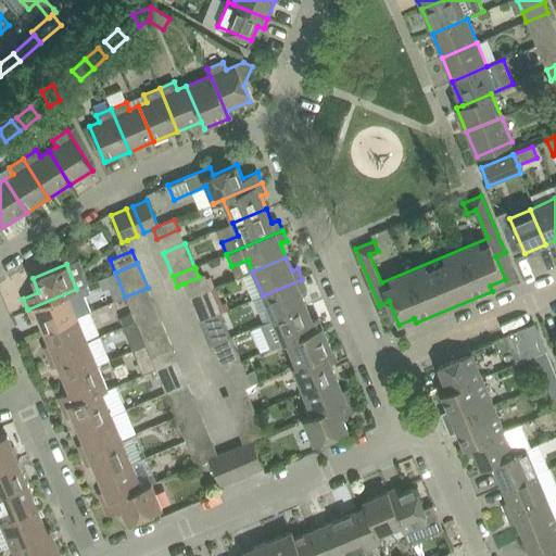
[(263,295),(273,319),(306,305),(301,292),(306,289),(302,279),(263,295)]
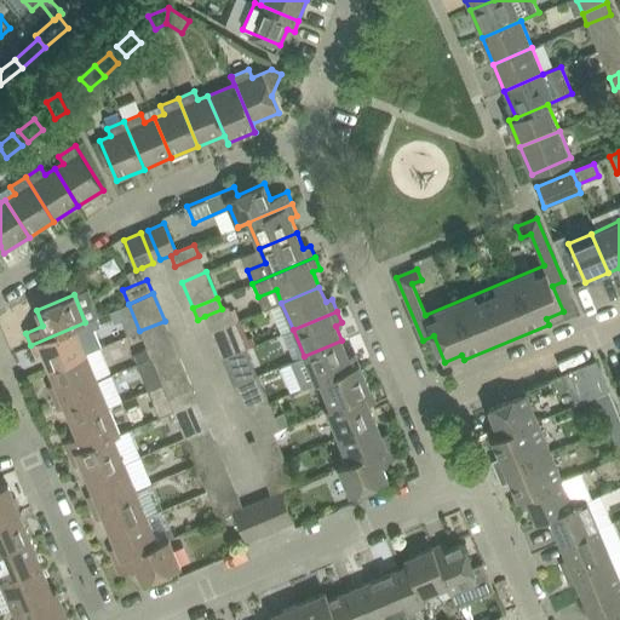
[(85,322),(30,345),(35,357),(42,354),(49,369),(86,354),(102,346),(95,328),(101,326),(98,321),(97,317),(85,322)]
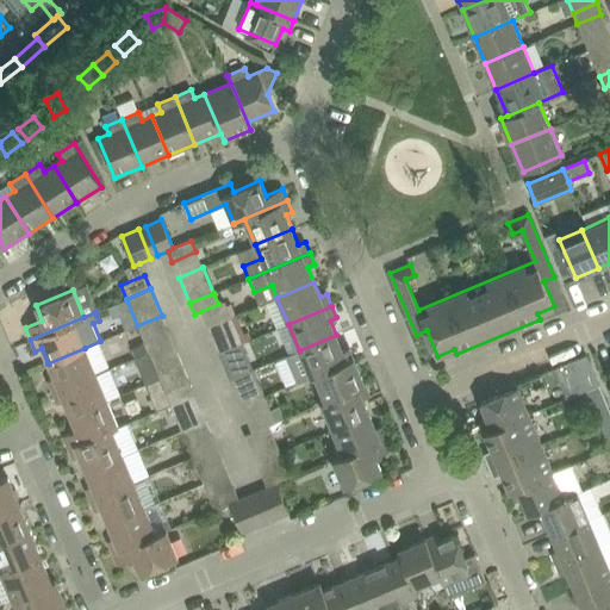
[(162,316),(137,325),(149,352),(173,342),(162,316)]
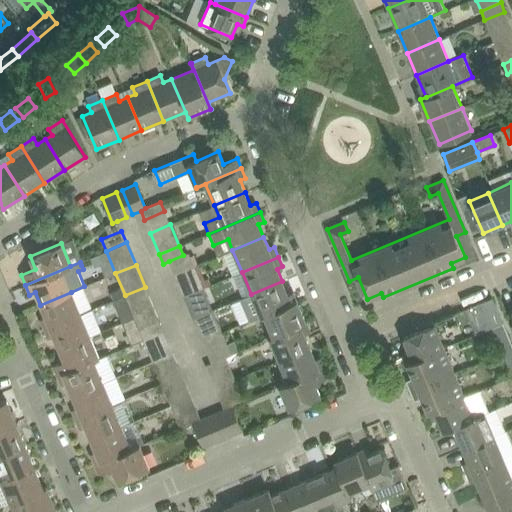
[(199,279),(180,287),(183,296),(203,288),(199,279)]
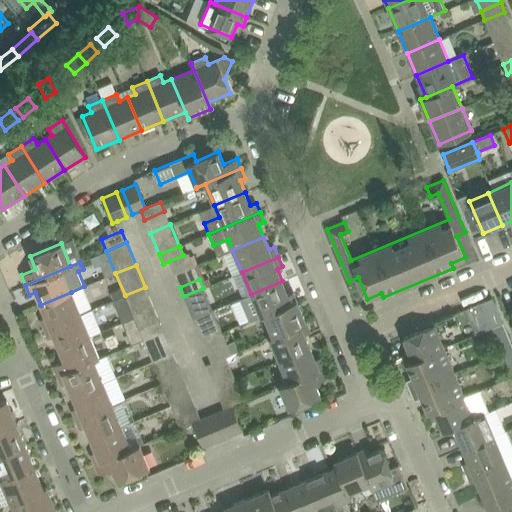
[(251,294),(240,299),(250,321),(263,315),(264,315),(297,301),(293,291),(287,294),(282,281),(251,294)]
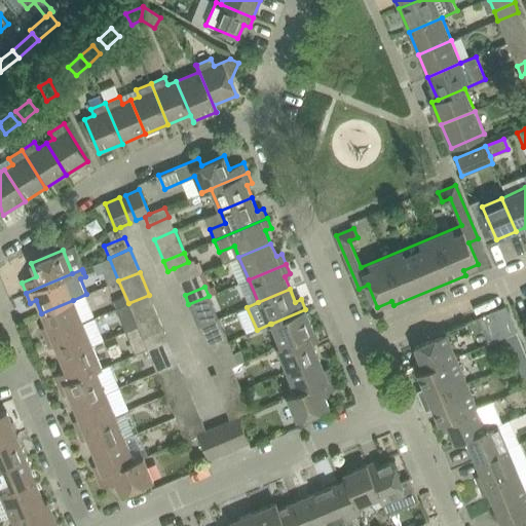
[(128,303),(116,308),(125,331),(138,326),(158,317),(157,313),(149,295),(128,303)]
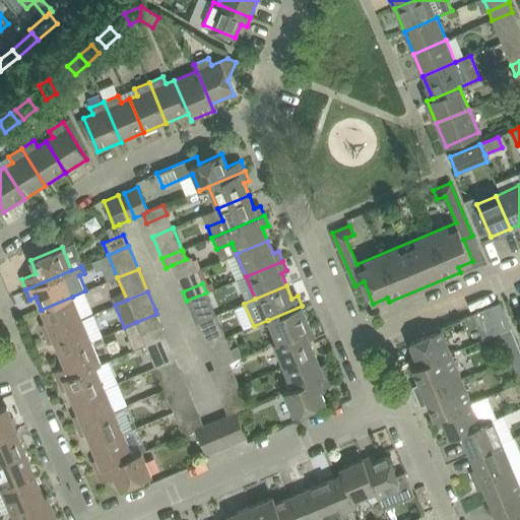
[(206,293),(186,301),(190,311),(210,302),(206,293)]
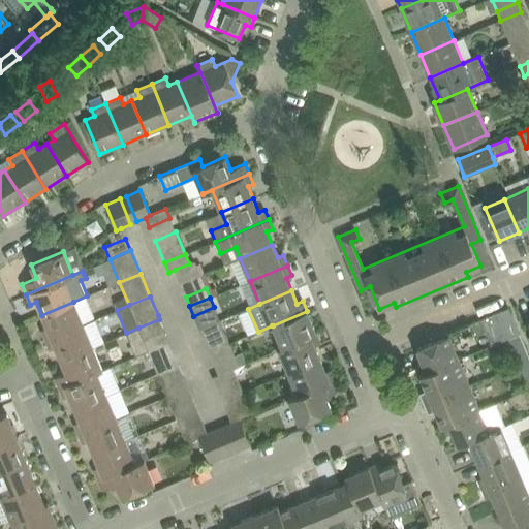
[(41,330),(45,340),(83,324),(73,302),(41,315),(47,328),(41,330)]
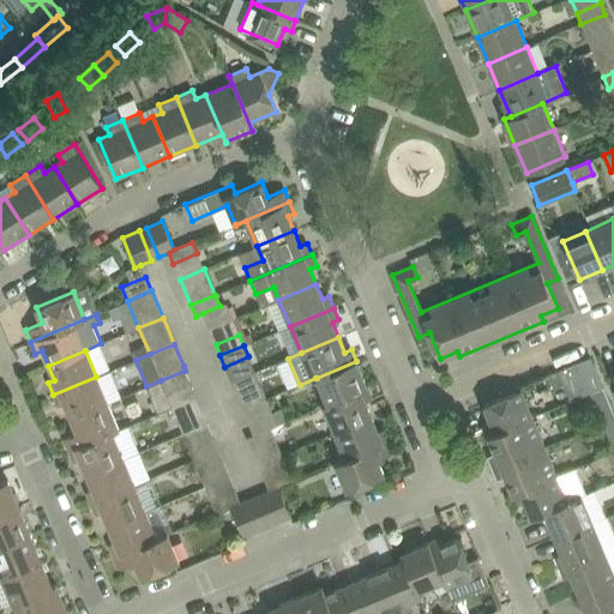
[(323,405),(367,387),(357,366),(356,361),(317,378),(327,403),(323,405)]
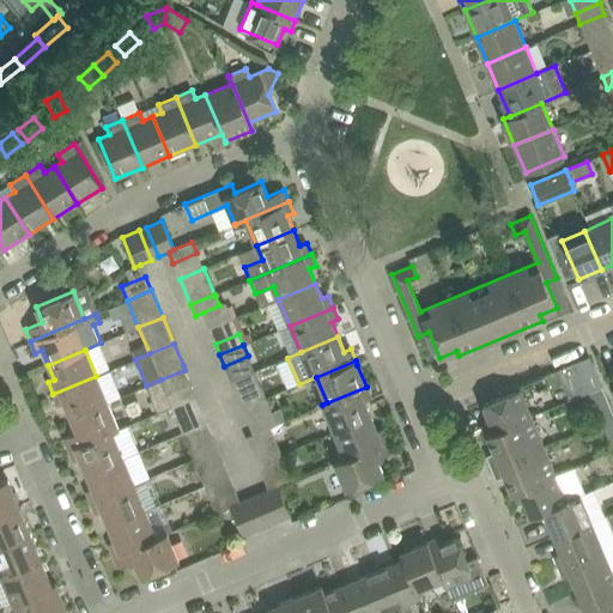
[(581,371),(590,393),(602,388),(594,366),(581,371)]
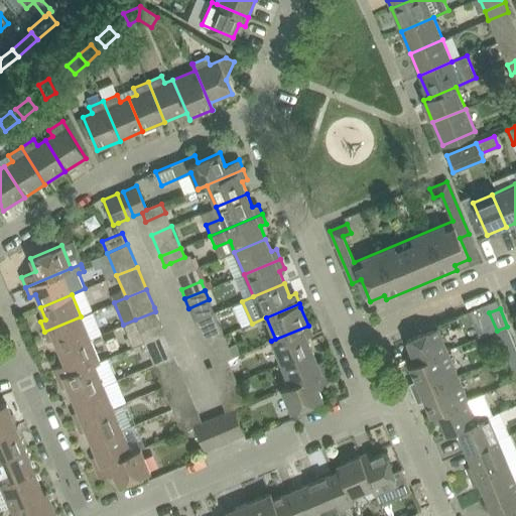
[(135,319),(123,325),(132,348),(144,343),(164,334),(155,311),(135,319)]
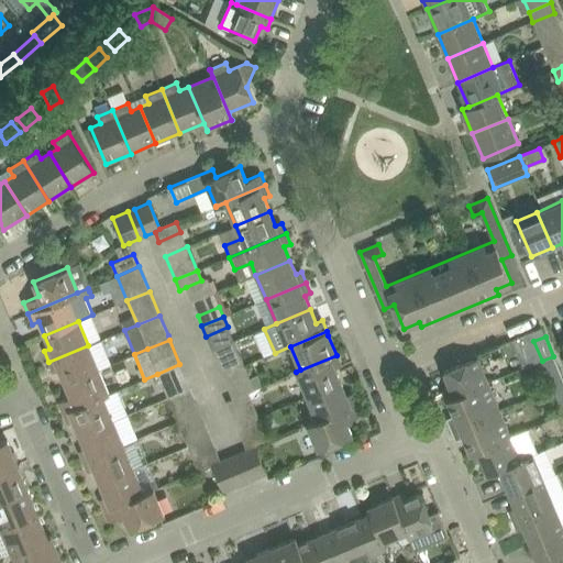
[(58,370),(64,384),(99,370),(88,345),(48,362),(53,373),(58,370)]
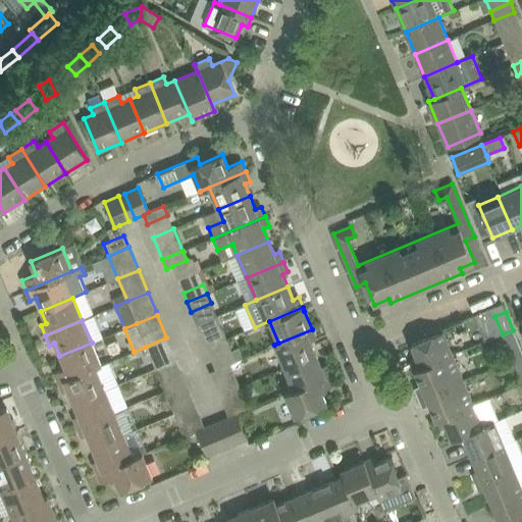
[(222,329),(202,337),(206,348),(226,338),(222,329)]
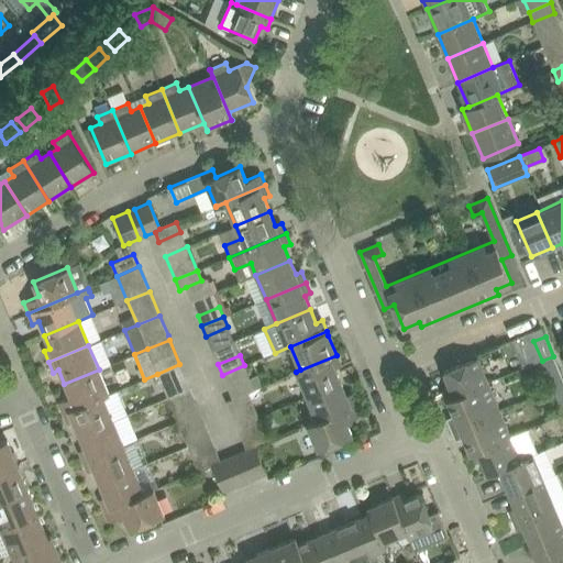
[(296,372),(307,397),(341,383),(335,368),(341,366),(337,355),(296,372)]
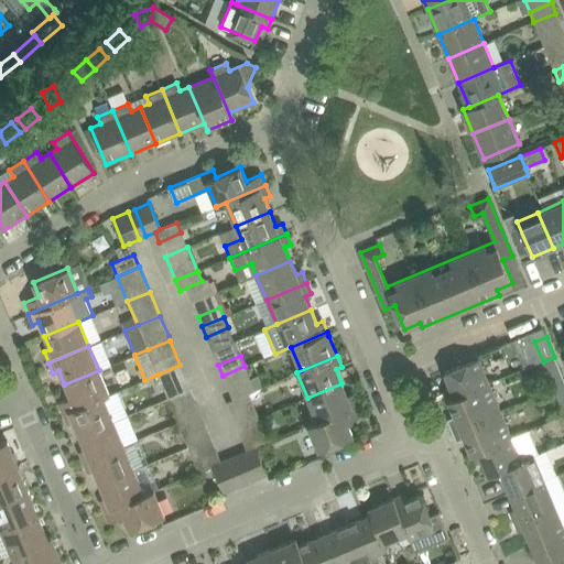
[(543,361),(554,388),(563,383),(563,379),(554,357),(543,361)]
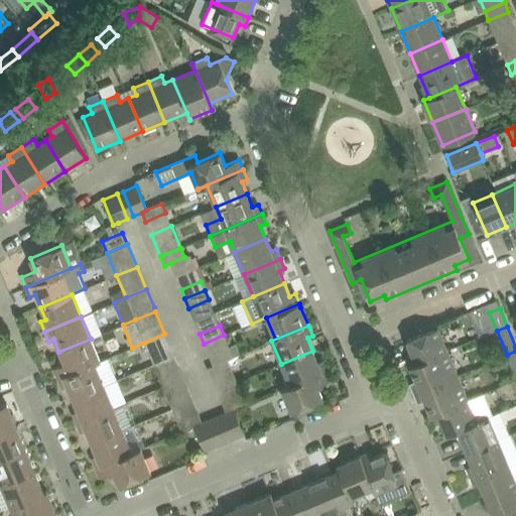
[(407,357),(411,367),(448,352),(438,328),(407,341),(412,355),(407,357)]
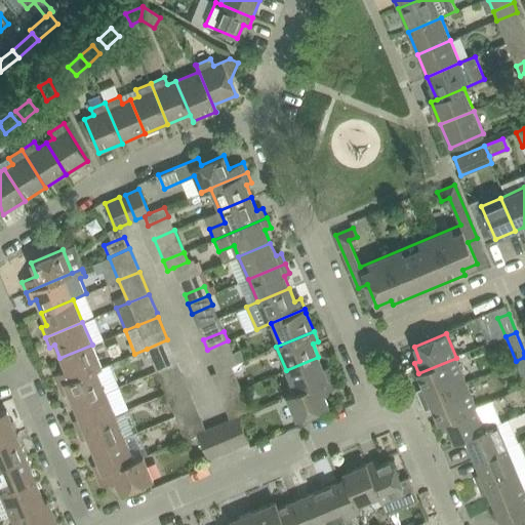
[(167,339),(147,349),(151,358),(171,349),(167,339)]
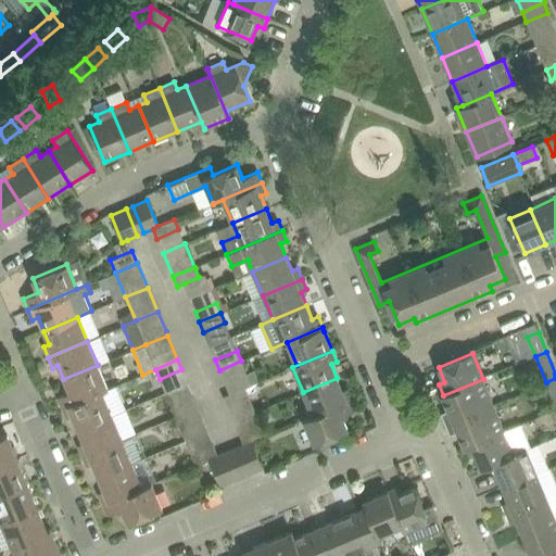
[(241,361),(219,370),(224,380),(245,370),(241,361)]
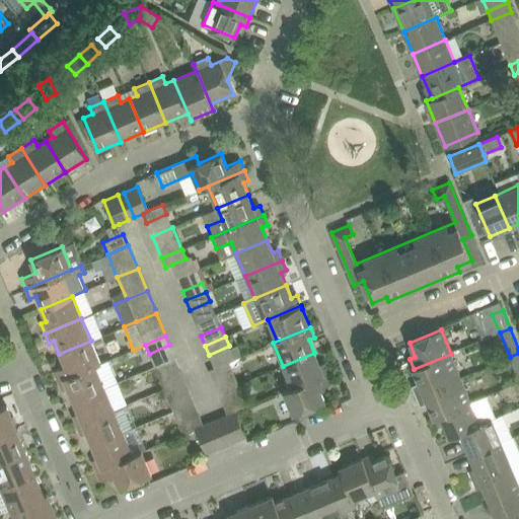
[(54,371),(58,381),(95,365),(100,363),(91,341),(59,354),(65,366),(54,371)]
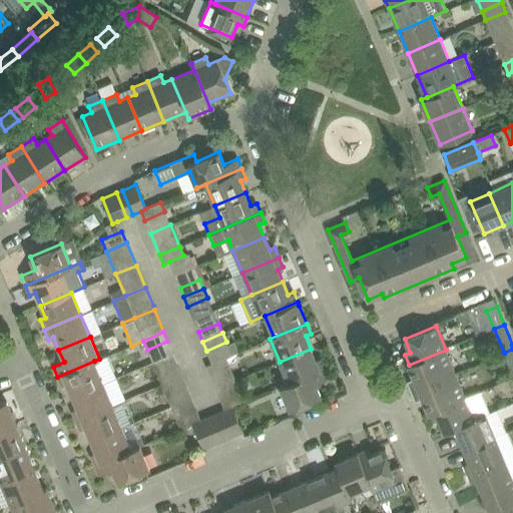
[(280,387),(281,387),(326,368),(322,359),(316,361),(311,349),(280,362),(289,383),(280,387)]
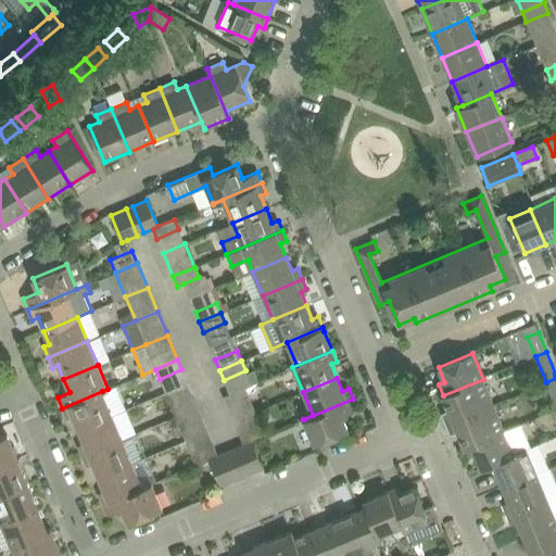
[(555,378),(546,382),(555,405),(555,378)]
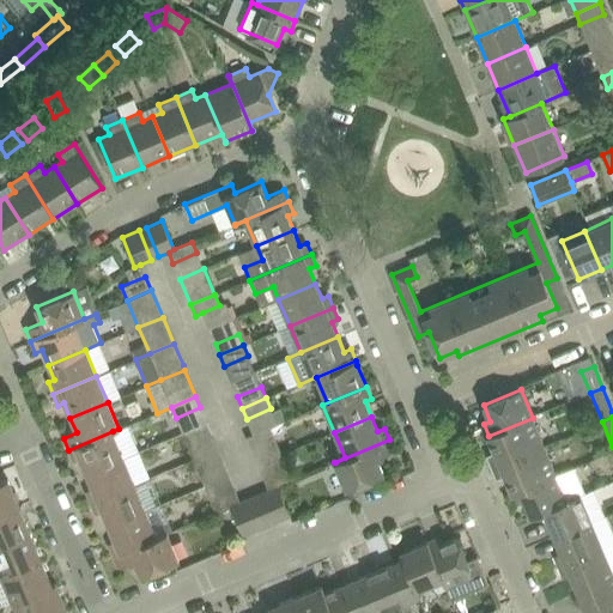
[(491,462),(493,467),(545,445),(533,418),(489,436),(498,460),(491,462)]
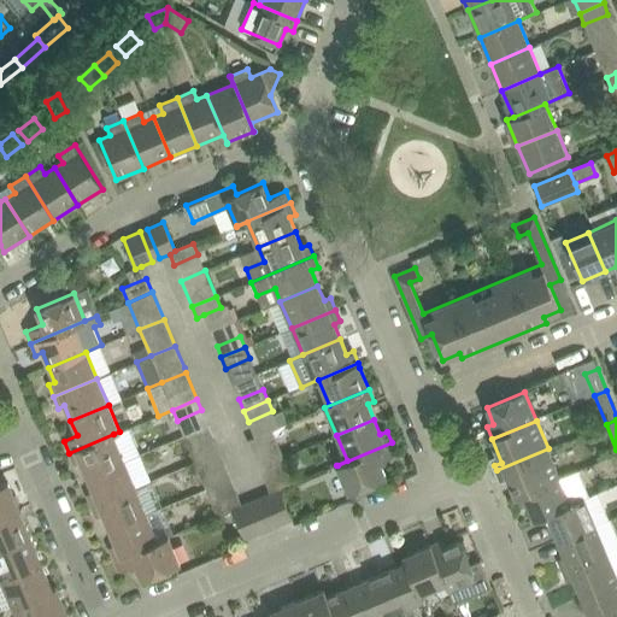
[(254,438),(248,440),(253,452),(277,441),(272,430),(254,438)]
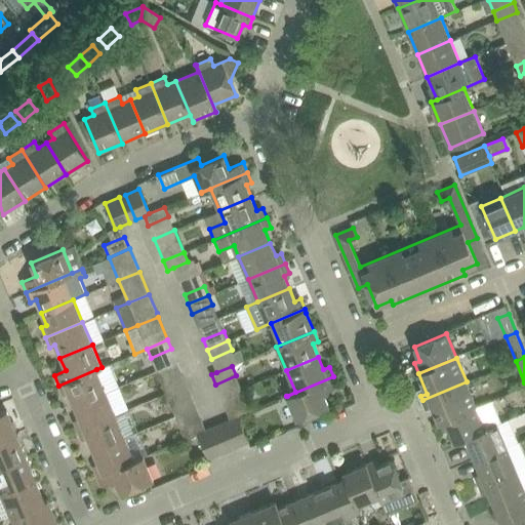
[(68,393),(74,405),(106,392),(96,369),(58,386),(63,395),(68,393)]
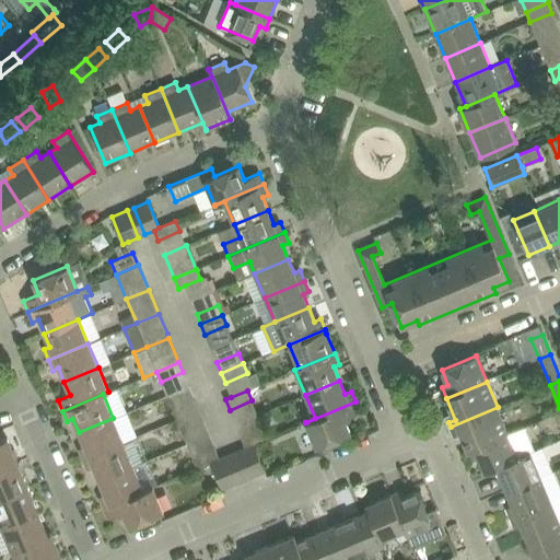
[(195,400),(173,410),(177,420),(199,410),(195,400)]
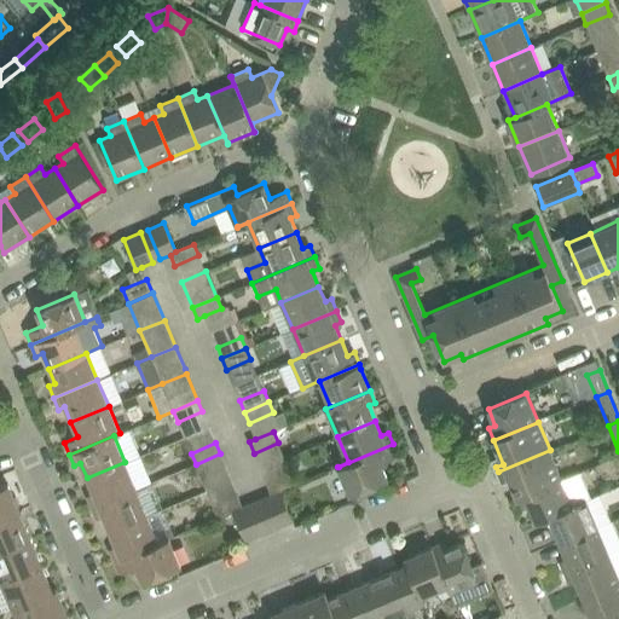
[(393,444),(339,467),(350,495),(387,479),(381,463),(398,456),(393,444)]
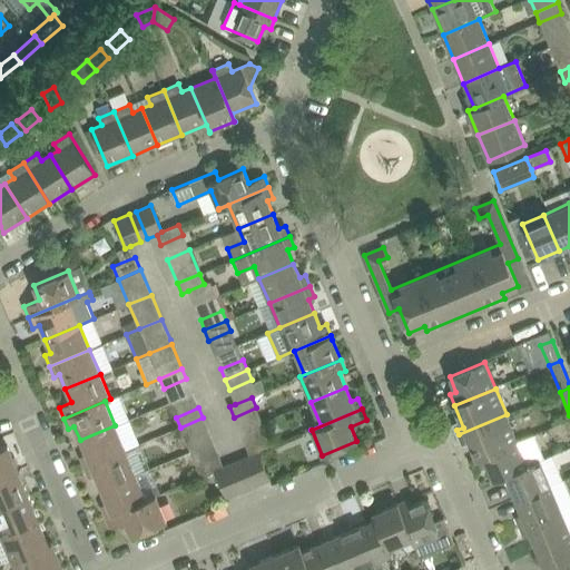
[(468,436),(477,458),(518,441),(507,414),(459,434),(460,440),(468,436)]
